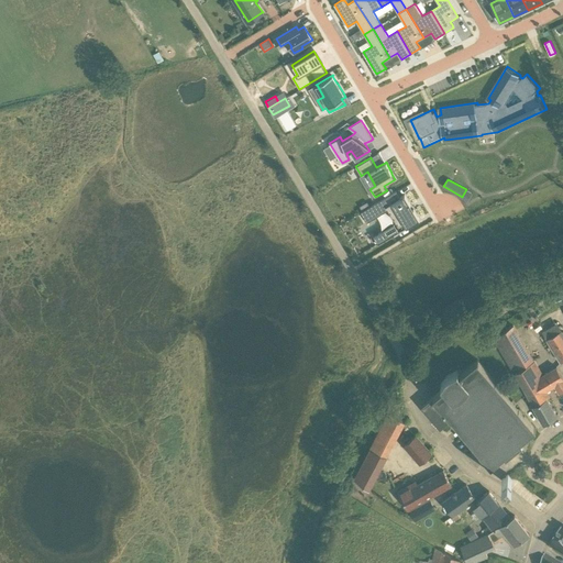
[(362,211),(362,212),(367,222),(388,209),(400,230),(420,219),(414,209),(412,210),(409,206),(411,205),(405,195),(400,197),(397,190),(371,207),(362,211)]
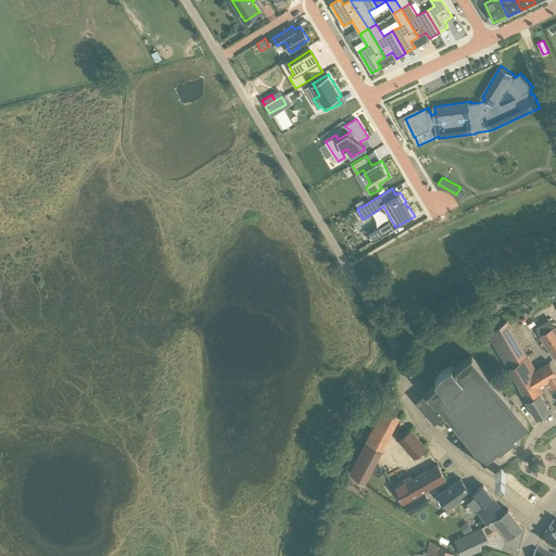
[(355,204),(357,209),(366,204),(363,199),(355,204)]
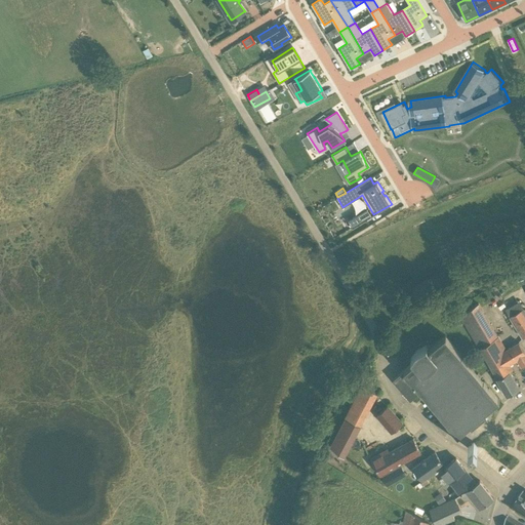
[(361,223),(356,215),(349,220),(353,228),(361,223)]
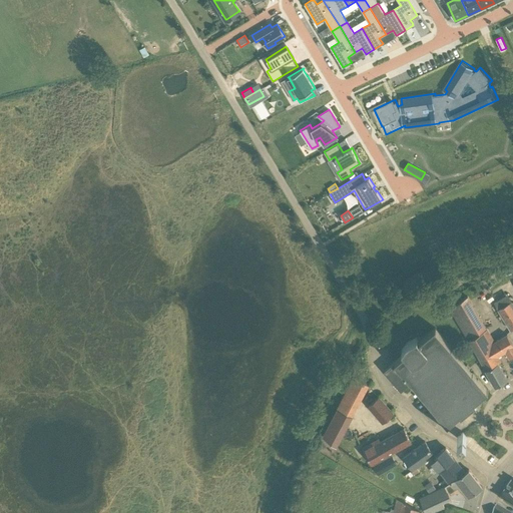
[(512,262),(499,267),(502,276),(512,272),(512,262)]
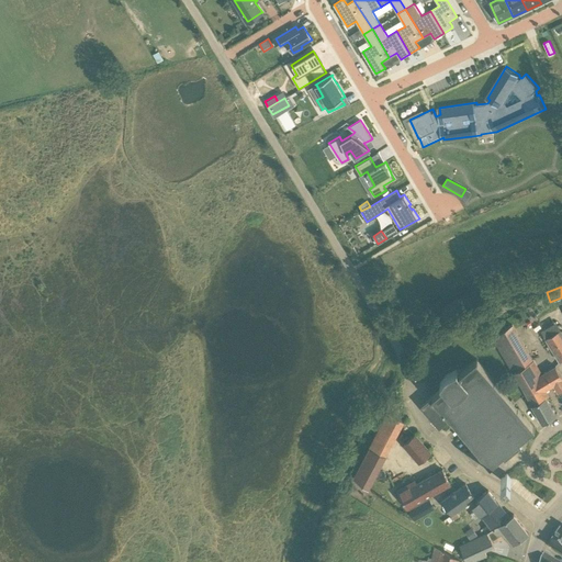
[(513,324),(492,336),(513,371),(534,359),(513,324)]
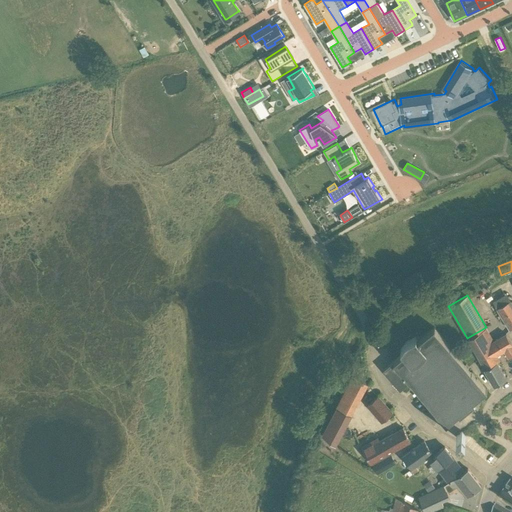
[(511,302),(507,295),(494,302),(510,329),(511,327),(511,302)]
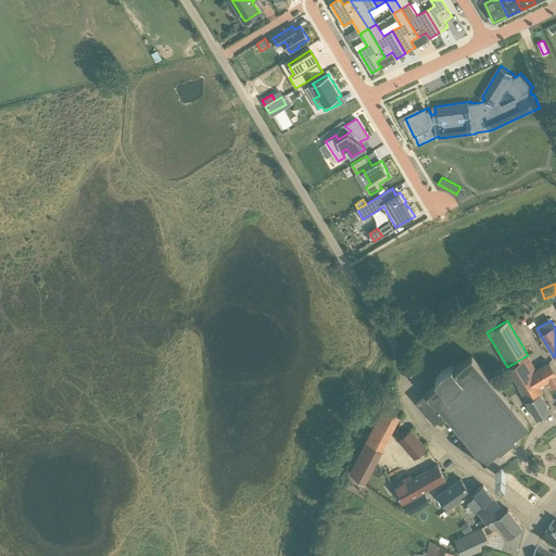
[(514,403),(513,404),(509,400),(510,399),(471,354),(454,369),(452,366),(441,371),(434,380),(438,383),(416,401),(434,424),(446,414),(485,460),(495,452),(500,457),(501,456),(500,455),(514,444),(515,444),(516,443),(512,438),(529,424),(516,408),(517,407),(514,403)]
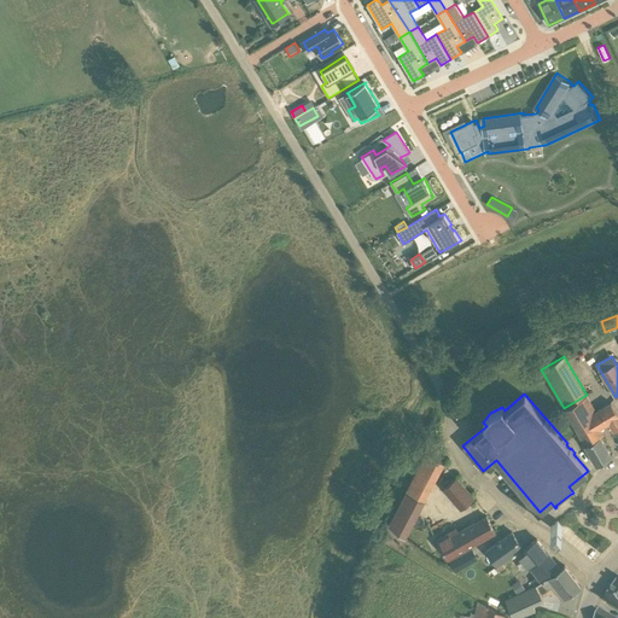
[(617,412),(612,402),(595,412),(586,396),(565,408),(596,465),(612,456),(599,433),(605,429),(604,426),(610,423),(614,432),(617,429),(617,412)]
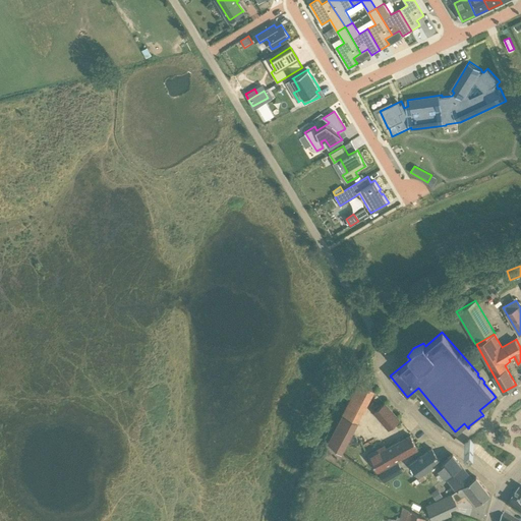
[(342,453),(375,391),(360,379),(328,442),(342,453)]
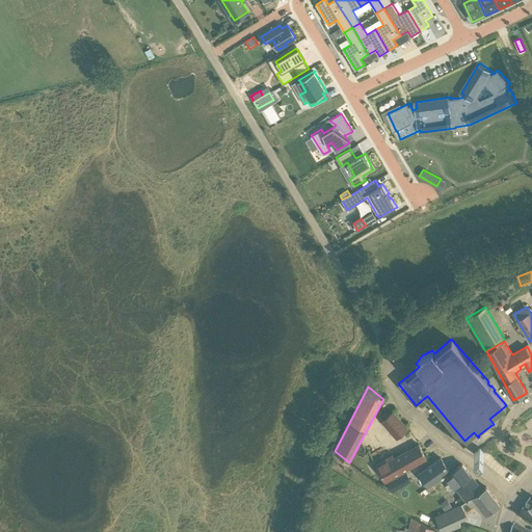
[(391,409),(379,420),(397,440),(408,429),(391,409)]
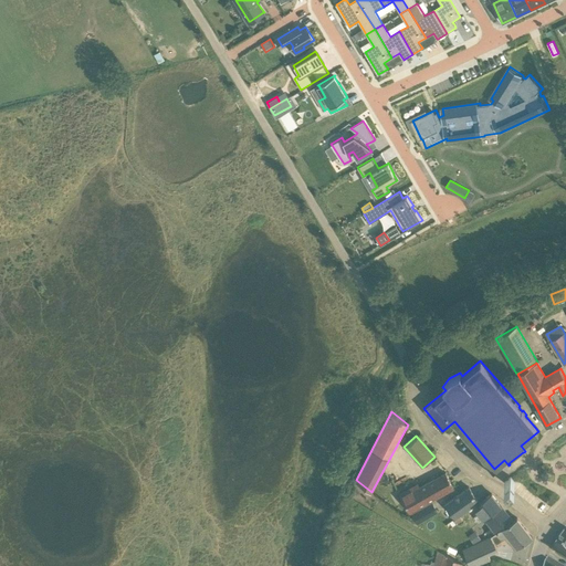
[(453,488),(446,473),(419,488),(428,502),(453,488)]
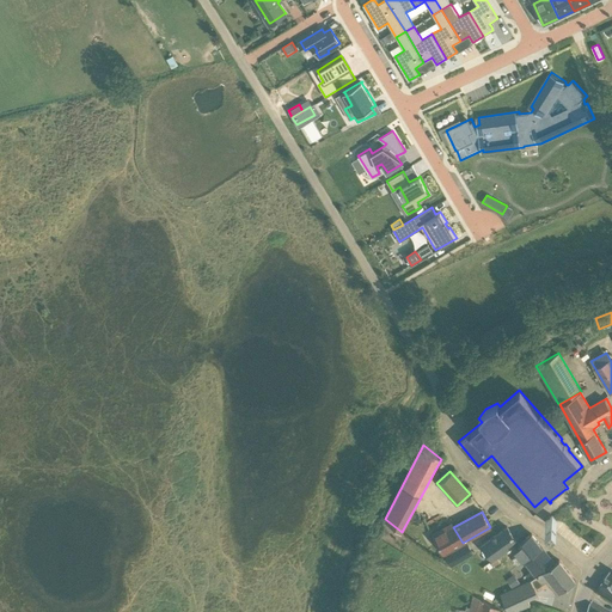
[(557,520),(552,515),(546,521),(550,526),(557,520)]
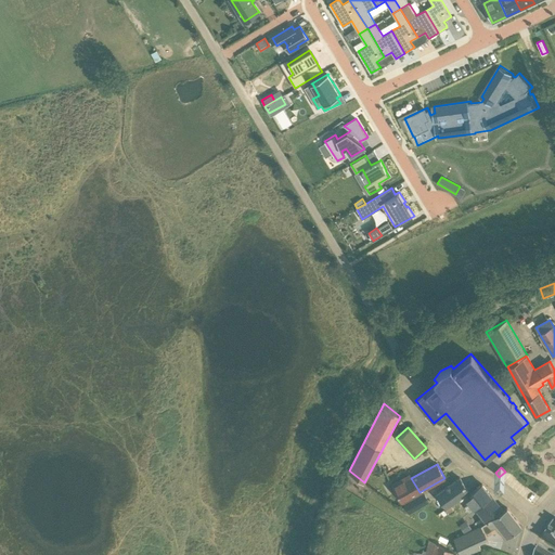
[(420,492),(411,478),(408,480),(405,477),(392,485),(402,502),(420,492)]
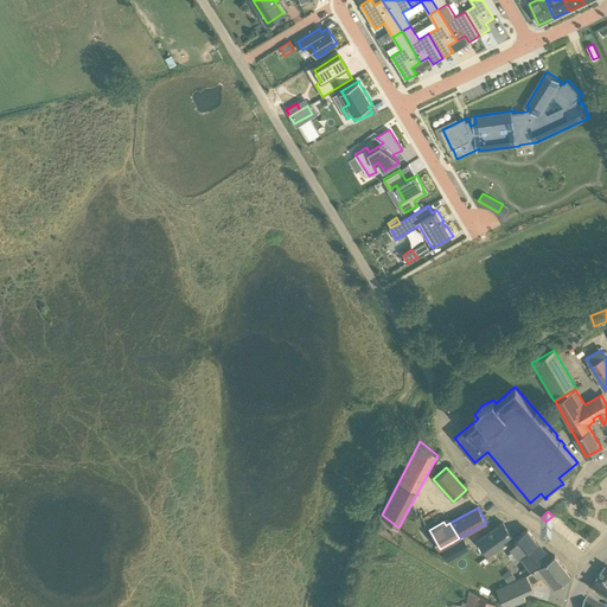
[(513,537),(503,522),(478,540),(489,554),(513,537)]
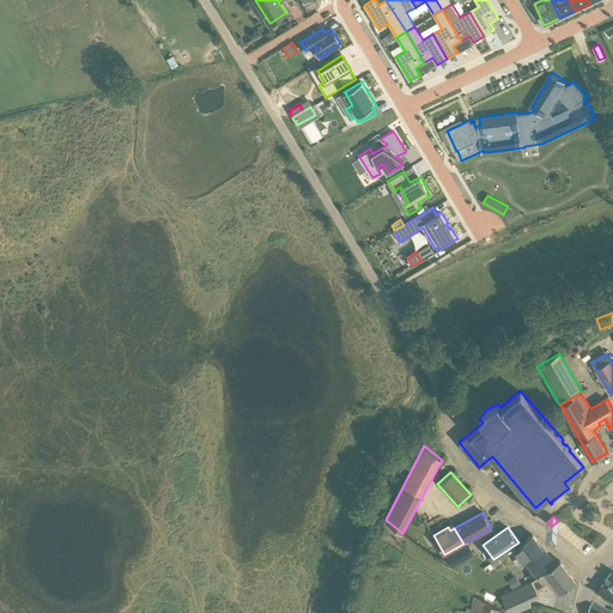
[(542,548),(542,547),(533,534),(515,548),(520,554),(514,559),(519,566),(527,559),(535,570),(534,571),(538,576),(556,564),(542,548)]
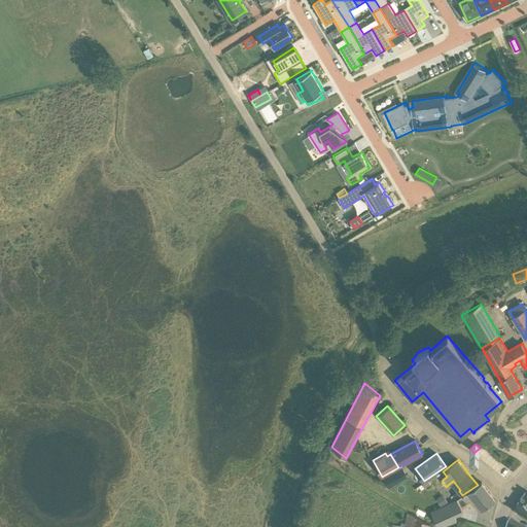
[(403,468),(385,479),(389,486),(408,476),(403,468)]
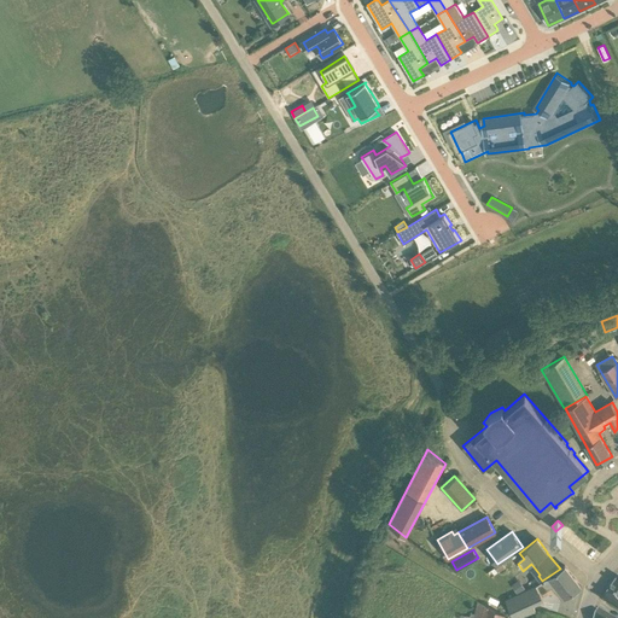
[(506,567),(502,563),(495,567),(499,572),(506,567)]
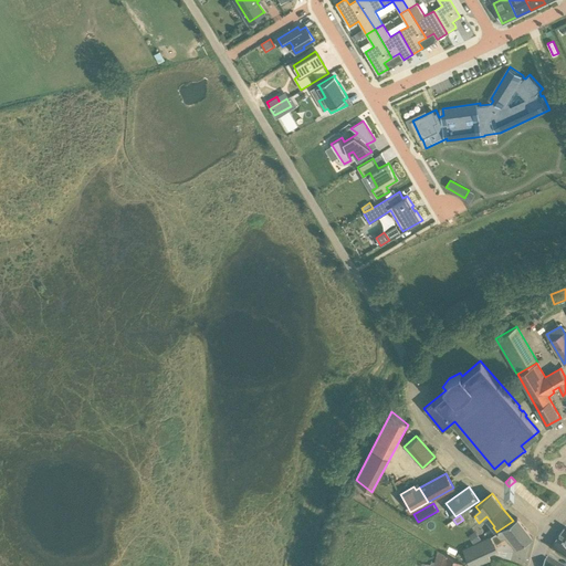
[(517,517),(513,521),(496,532),(492,535),(493,536),(463,551),(470,565),(477,565),(490,559),(488,552),(498,548),(496,545),(505,537),(514,548),(532,536),(517,517)]
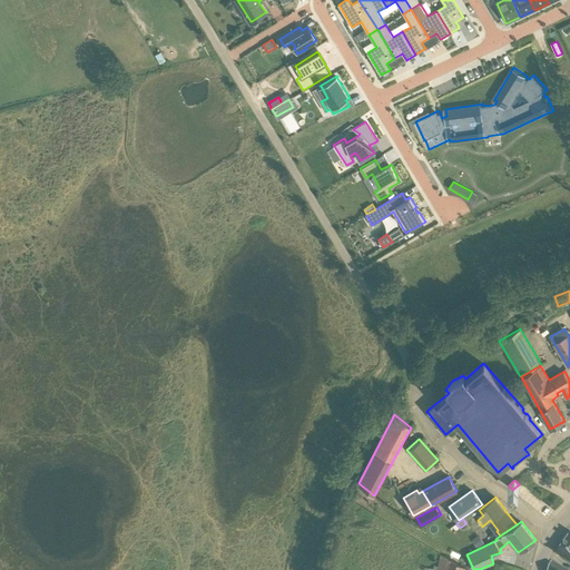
[(472,540),(478,548),(484,542),(479,534),(472,540)]
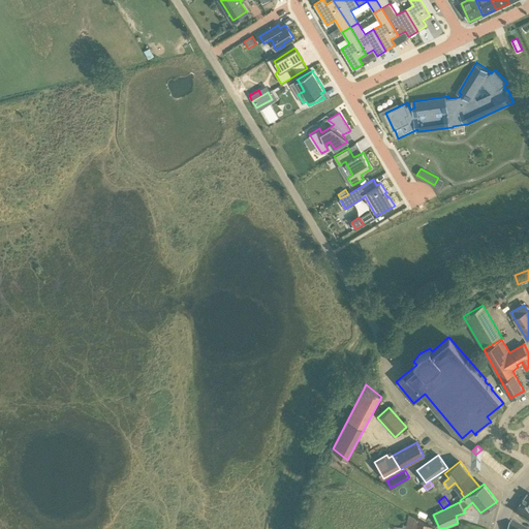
[(528,500),(519,514),(528,521),(528,500)]
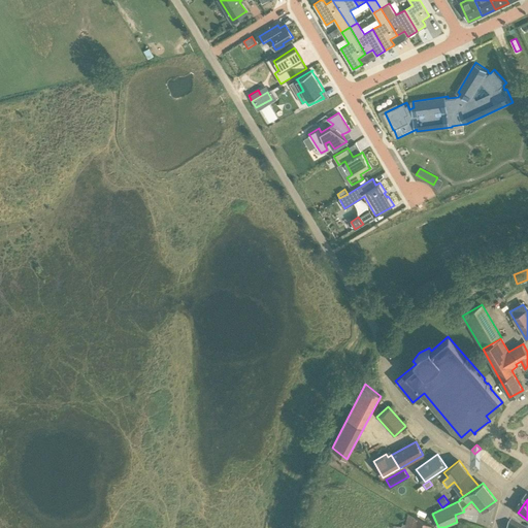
[(482,510),(479,521),(488,525),(492,515),(482,510)]
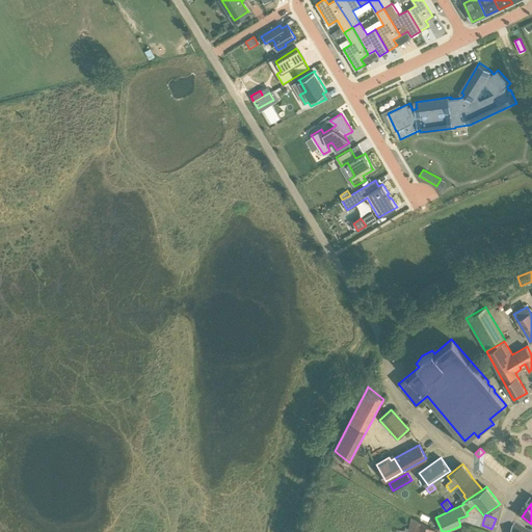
[(439,531),(433,529),(421,522),(410,517),(407,531),(439,531)]
